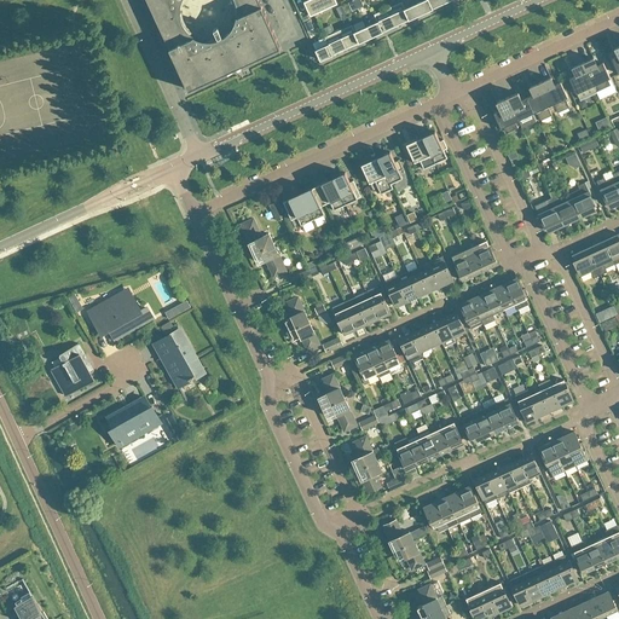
[(281,47),(258,0),(146,0),(187,90),(281,47)]
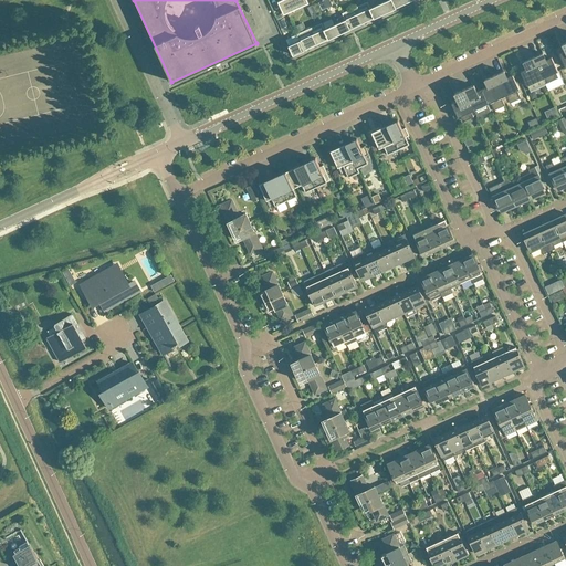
[(308,3),(306,0),(280,0),(278,1),(283,14),(308,3)]
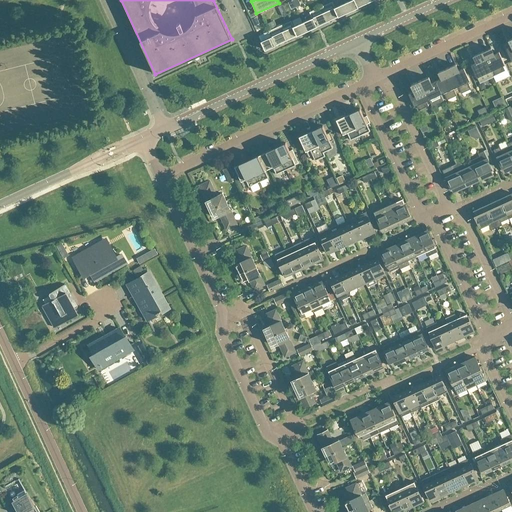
[(369,2),(367,0),(349,0),(344,3),(348,12),(369,2)]
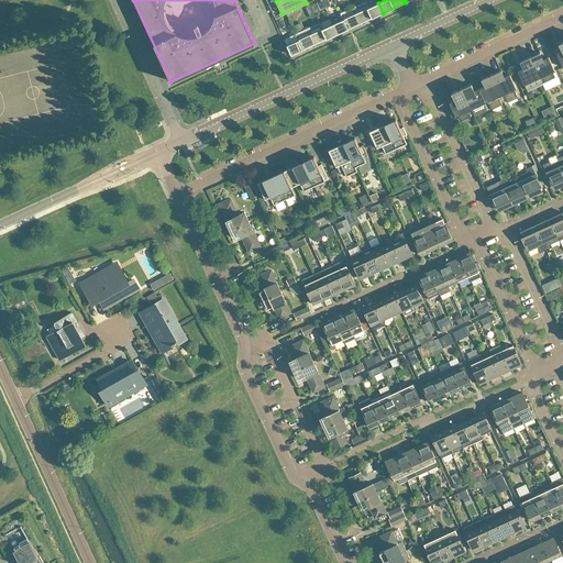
[(360,23),(383,13),(378,3),(367,8),(365,1),(352,8),(360,23)]
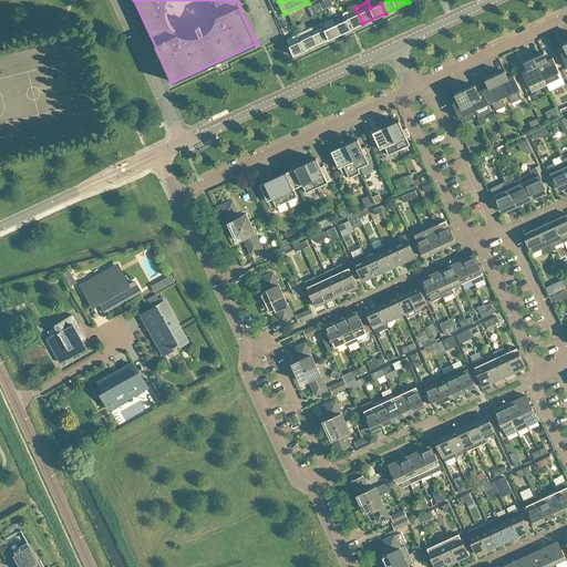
[(318,16),(313,6),(308,8),(312,19),(318,16)]
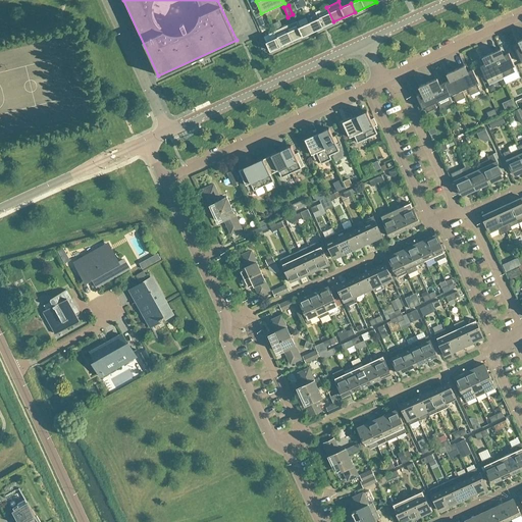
[(333,21),(326,7),(315,12),(318,18),(308,22),(312,32),(333,21)]
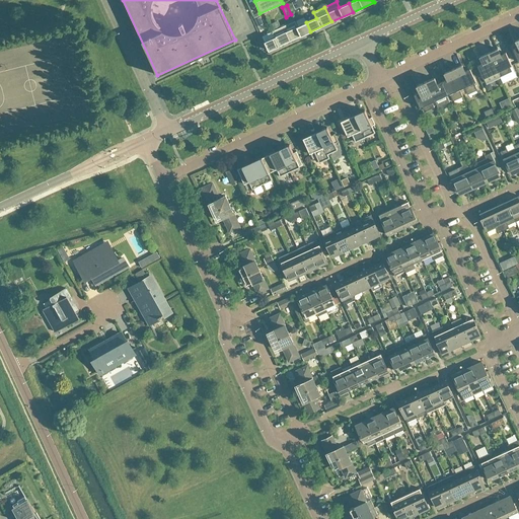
[(263,24),(260,17),(254,19),(257,26),(263,24)]
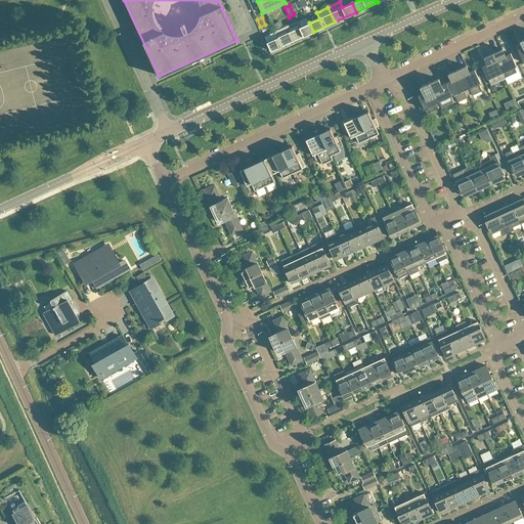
[(293,41),(313,32),(309,23),(300,27),(298,22),(286,27),(293,41)]
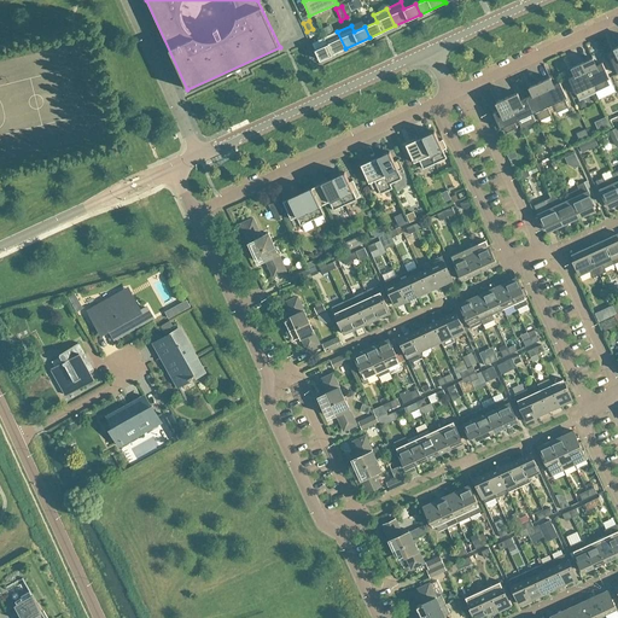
[(345,48),(337,31),(324,38),(326,45),(314,50),(320,60),(345,48)]
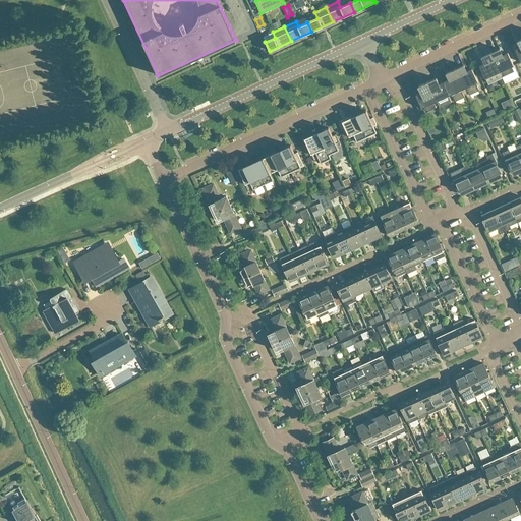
[(513,66),(507,53),(502,55),(500,49),(490,53),(499,72),(502,71),(504,76),(505,76),(504,75),(512,71),(511,67),(513,66)]
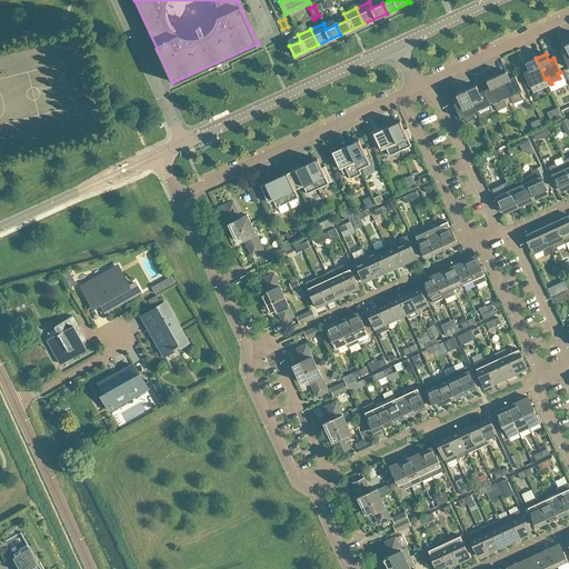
[(545,79),(536,58),(526,62),(529,69),(523,72),(530,87),(530,86),(532,92),(548,85),(545,79)]
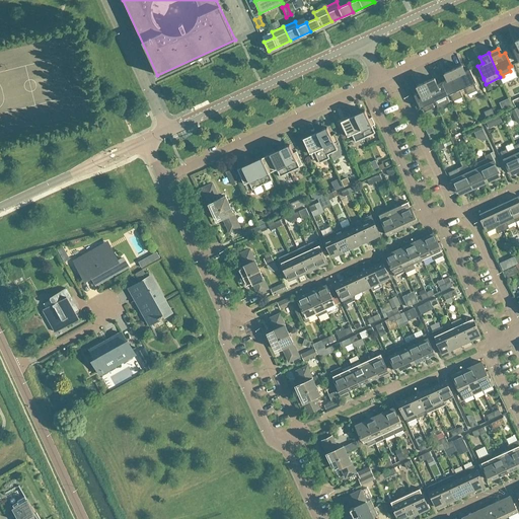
[(475,82),(469,69),(464,71),(461,65),(453,69),(461,88),(463,87),(467,94),(467,93),(475,89),(472,83),(475,82)]
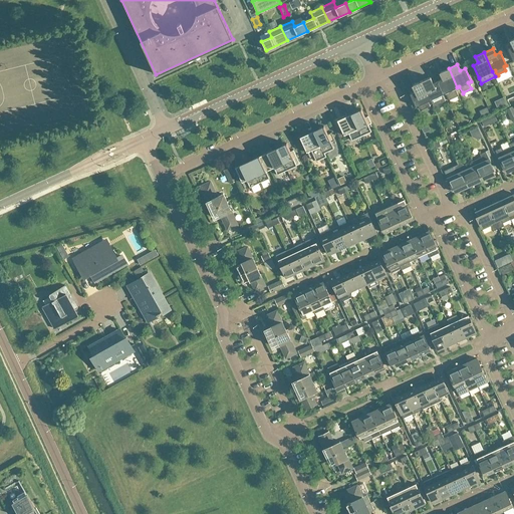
[(442,78),(438,81),(444,93),(446,92),(449,99),(457,95),(458,96),(455,88),(457,87),(449,68),(440,72),(442,78)]
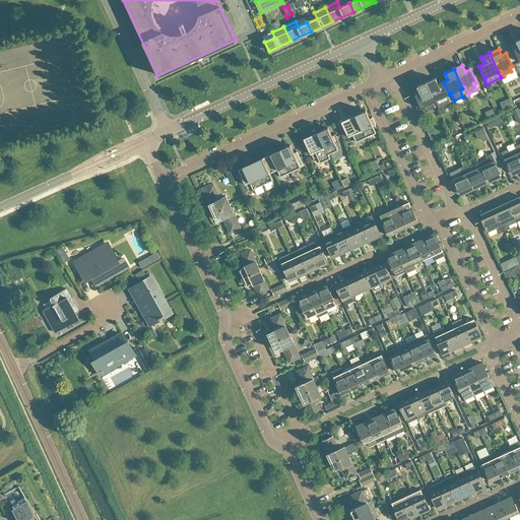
[(435,102),(449,94),(443,82),(438,84),(435,78),(426,82),(435,102)]
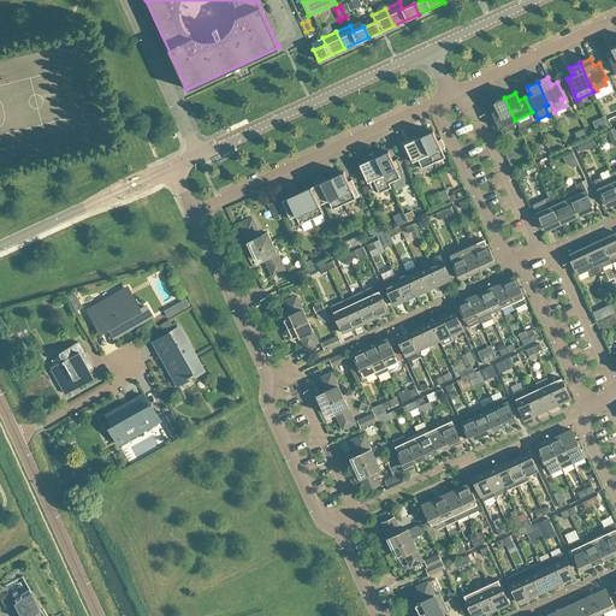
[(515,120),(504,98),(493,102),(497,110),(491,112),(498,128),(499,128),(502,126),(504,131),(514,126),(514,128),(515,128),(513,122),(515,120)]
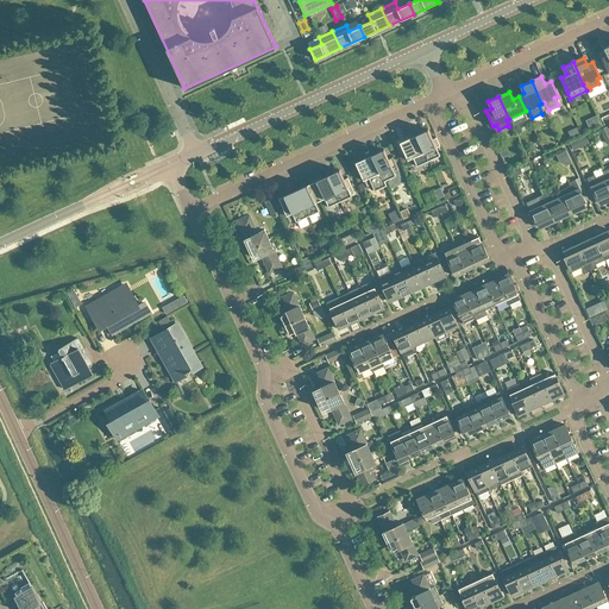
[(576,127),(567,131),(571,138),(579,133),(576,127)]
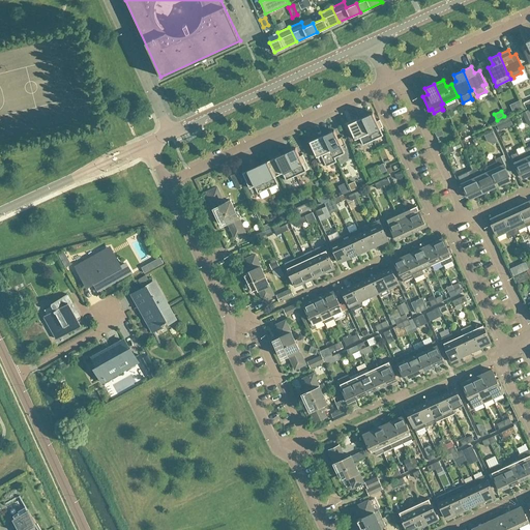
[(383,126),(379,119),(376,121),(372,112),(362,117),(363,119),(373,140),(383,136),(380,128),(383,126)]
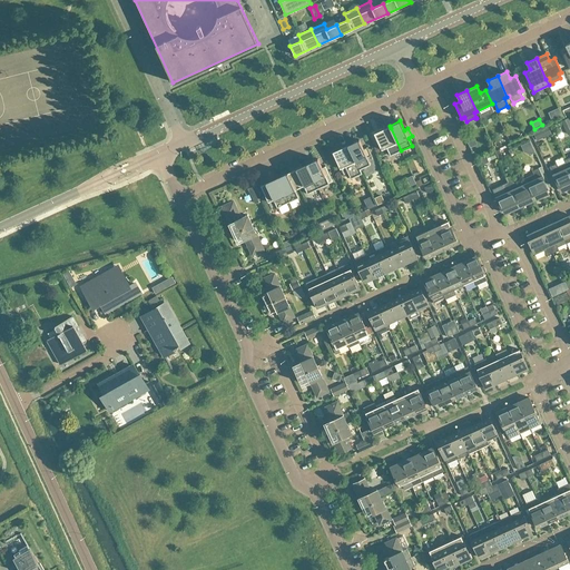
[(401,150),(391,128),(390,126),(374,133),(377,140),(381,149),(386,147),(390,156),(401,150)]
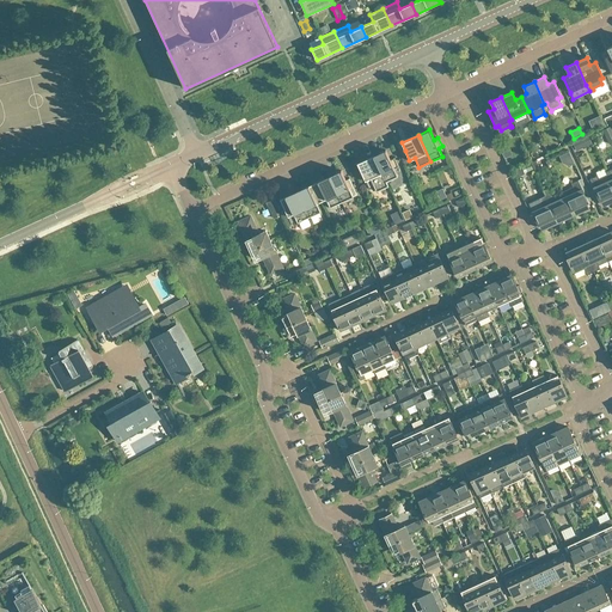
[(579,140),(573,144),(575,151),(582,148),(579,140)]
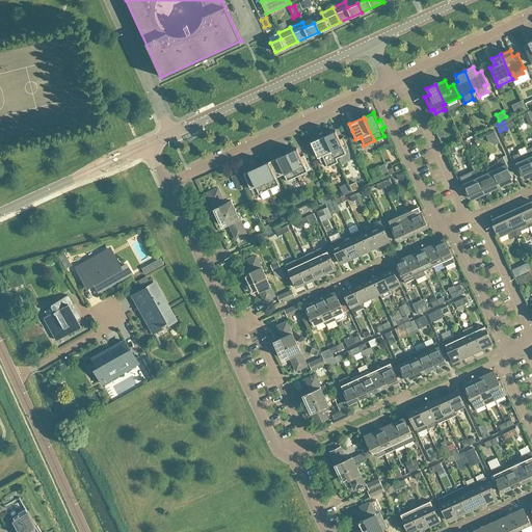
[(342,147),(346,145),(342,137),(339,139),(335,131),(324,135),(325,137),(337,162),(338,162),(336,158),(345,154),(342,147)]
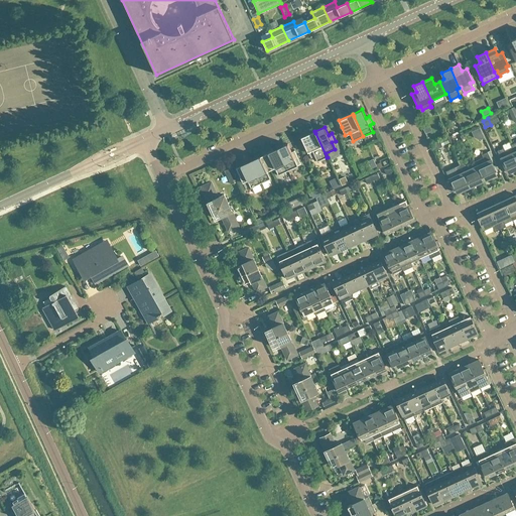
[(327,157),(315,133),(314,131),(300,137),(304,145),(310,160),(315,158),(317,161),(327,157)]
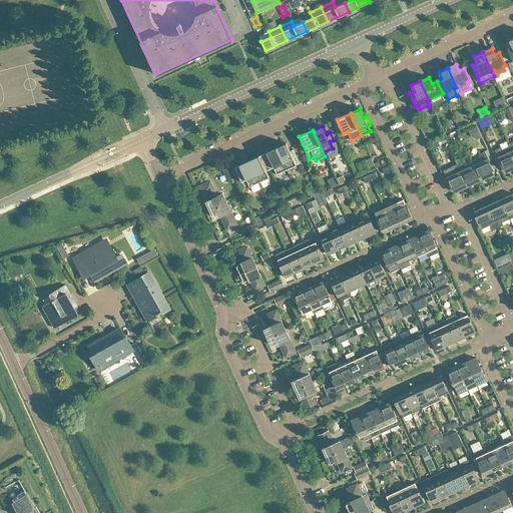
[(436,140),(429,143),(432,149),(439,146),(436,140)]
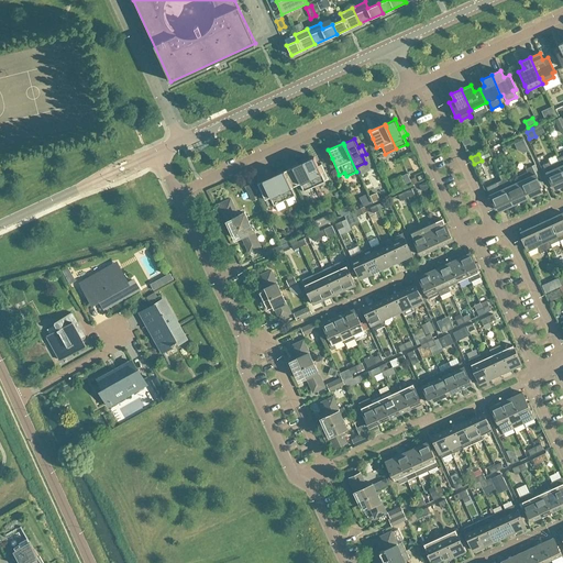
[(328,179),(321,164),(318,166),(313,157),(302,162),(304,164),(315,186),(324,181),(324,180),(328,179)]
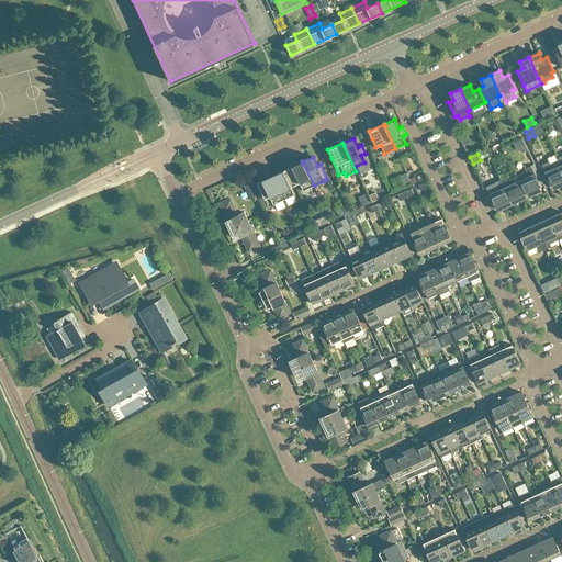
[(561,184),(561,169),(557,157),(557,158),(558,160),(549,165),(548,161),(541,165),(550,184),(552,183),(554,188),(561,184)]
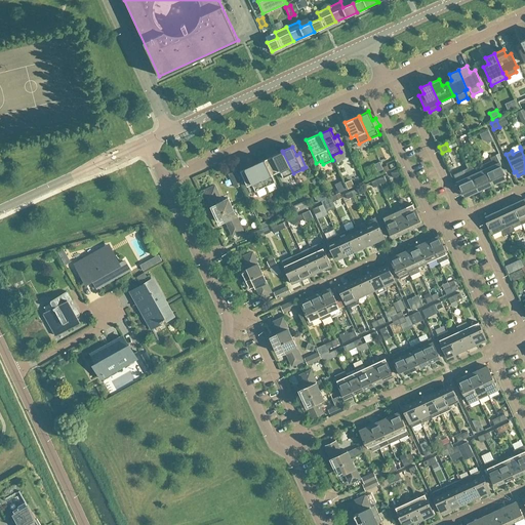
[(293,173),(283,153),(282,151),(269,157),(272,164),(276,172),(279,171),(283,178),(293,173)]
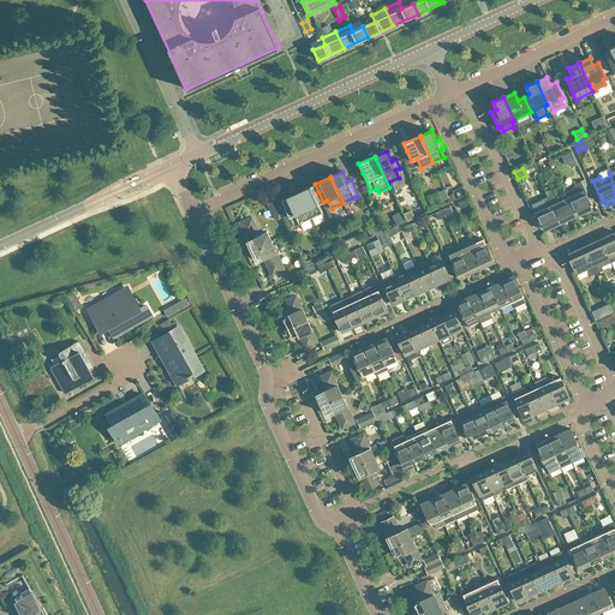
[(489,189),(500,184),(497,179),(487,185),(489,189)]
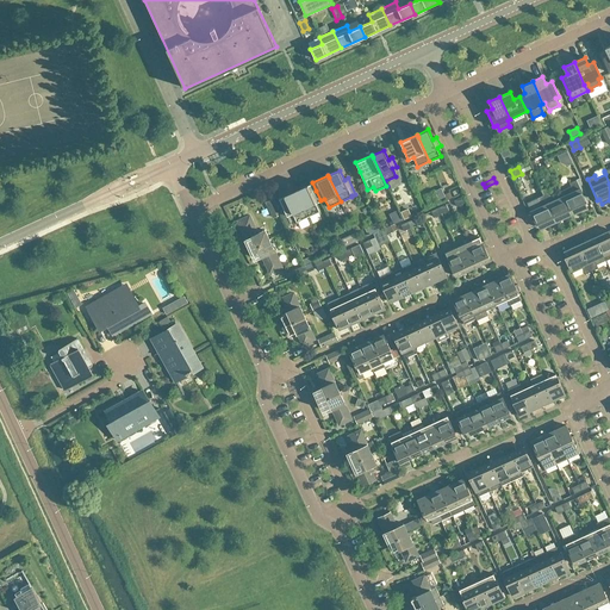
[(586,201),(576,180),(570,184),(571,187),(560,191),(562,197),(571,215),(586,207),(584,203),(586,201)]
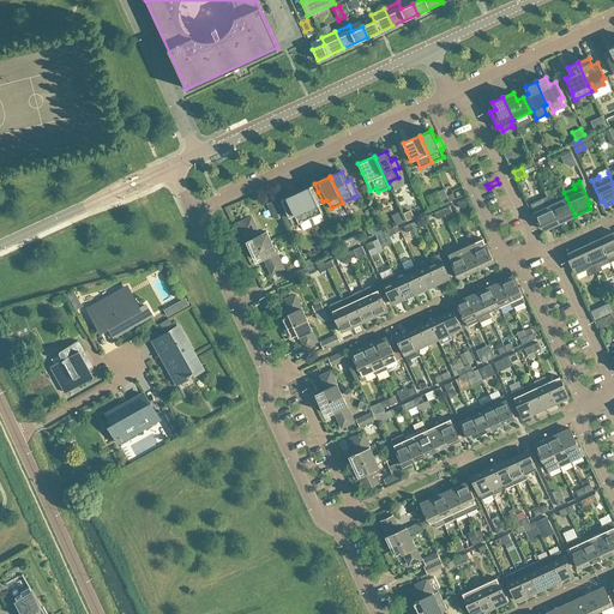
[(323,202),(318,192),(314,184),(298,192),(299,194),(309,218),(321,212),(318,204),(323,202)]
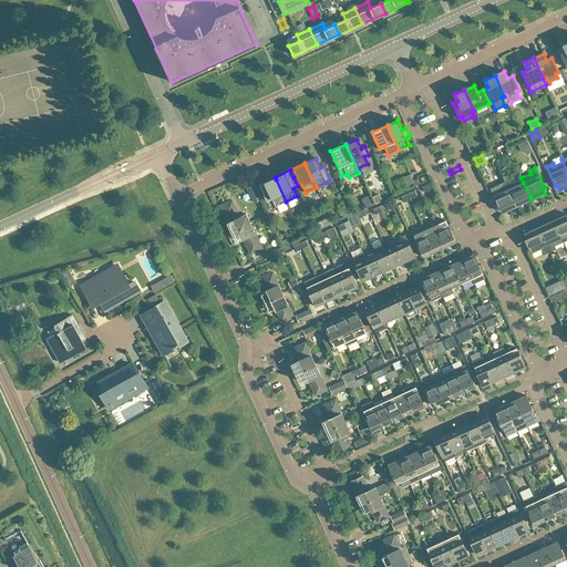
[(286,202),(276,179),(275,177),(269,179),(259,184),(270,208),(275,206),(276,206),(286,202)]
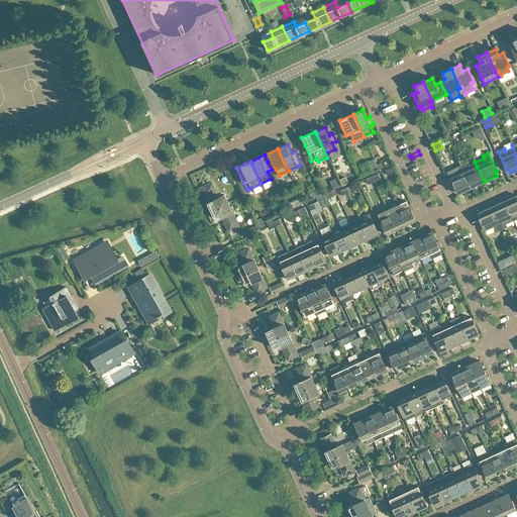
[(484,182),(477,167),(469,170),(466,163),(460,166),(471,188),(484,182)]
